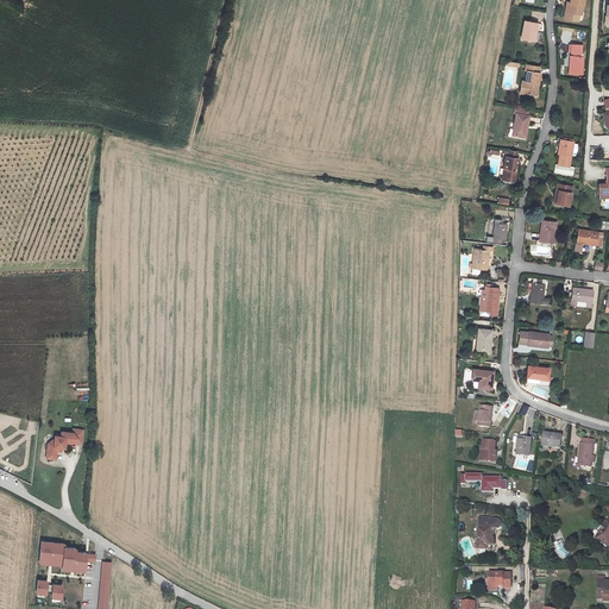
[(572,0),(571,8),(566,7),(564,16),(577,18),(581,2),(583,2),(583,0),(572,0)]
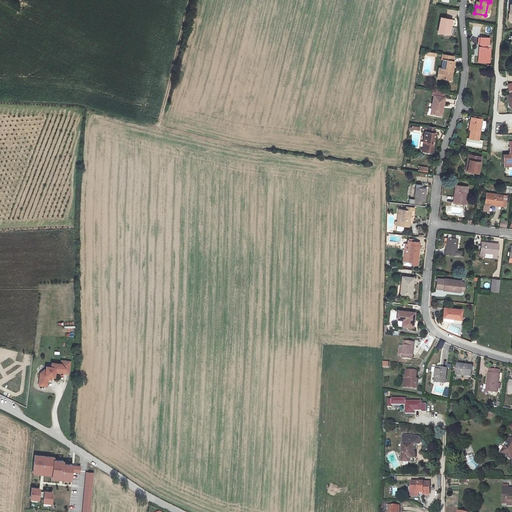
[(453,17),(442,15),(440,30),(450,32),(453,17)]
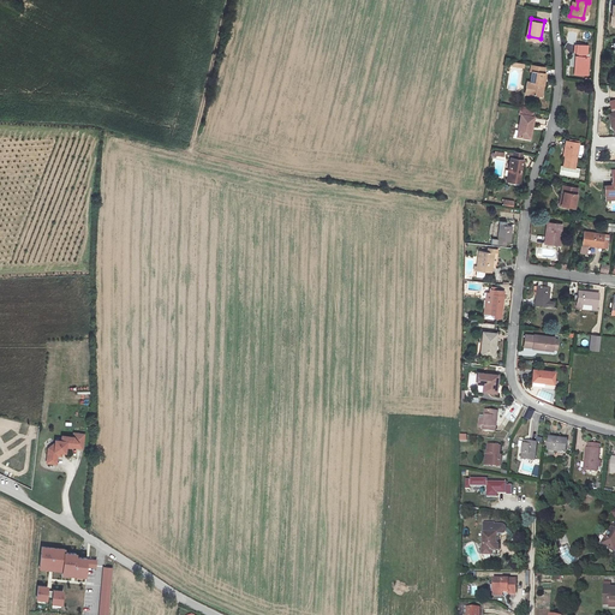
[(578,55),(575,71),(587,73),(590,57),(587,57),(589,46),(574,43),(573,52),(583,53),(581,57),(578,55)]
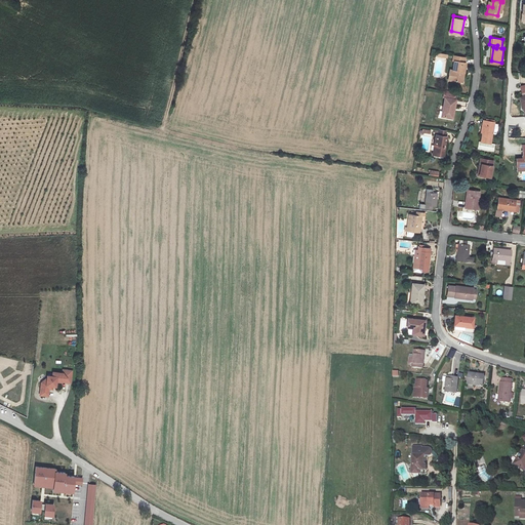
[(456,69),(455,79),(463,80),(468,61),(465,59),(467,54),(453,52),(452,59),(455,59),(453,69),(456,69)]
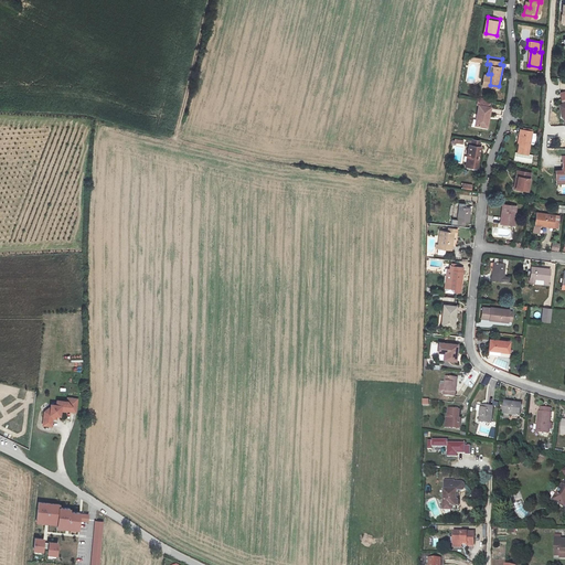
[(473,125),(483,127),(487,116),(489,117),(491,108),(478,105),(473,125)]
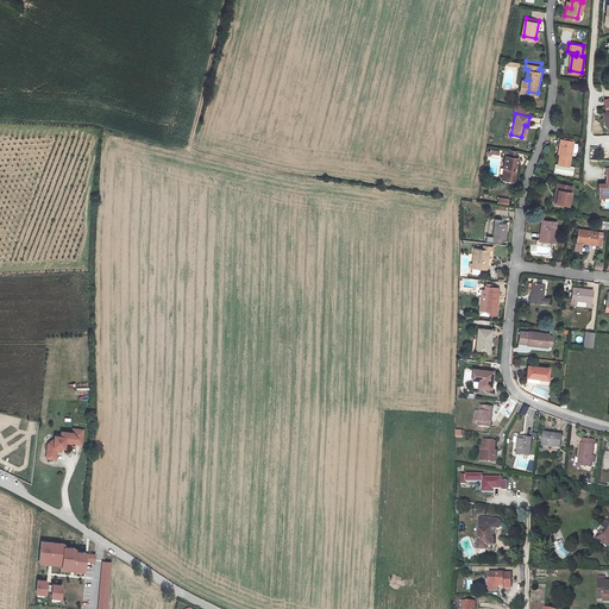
[(563,145),(560,155),(559,164),(570,167),(573,142),(560,140),(559,145),(563,145)]
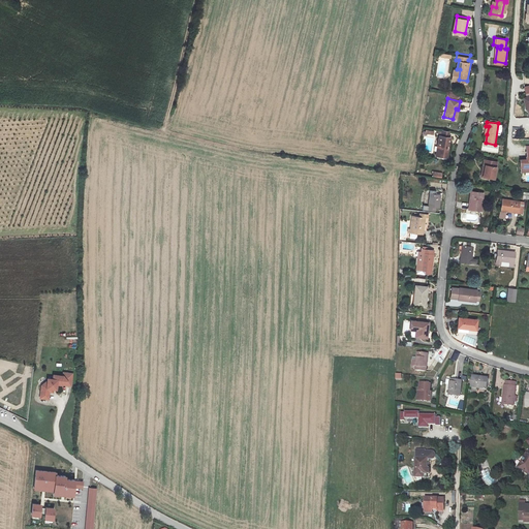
[(438,141),(436,151),(439,151),(439,157),(446,158),(449,139),(446,139),(447,134),(441,133),(440,141),(438,141)]
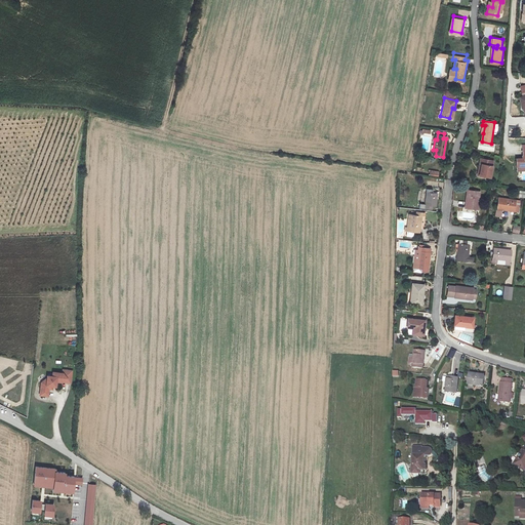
[(524,163),(524,162),(524,145),(523,145),(523,154),(516,153),(515,162),(524,163)]
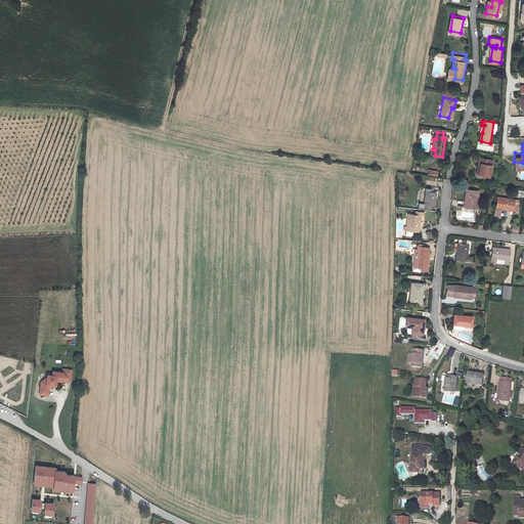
[(435,149),(432,149),(430,159),(441,161),(442,157),(435,156),(435,149)]
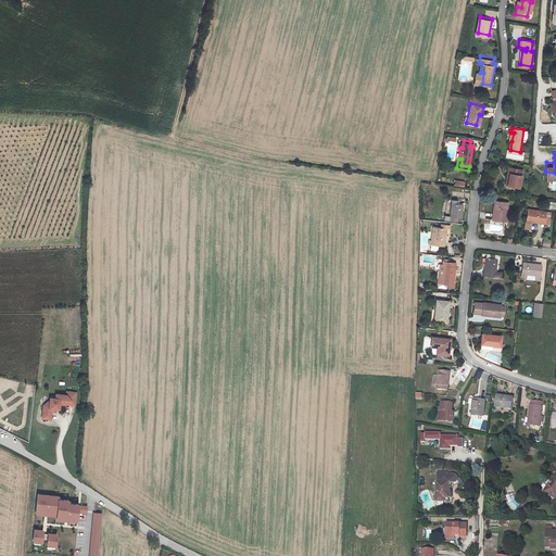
[(517,175),(518,168),(507,167),(506,175),(509,175),(507,186),(519,187),(521,175),(517,175)]
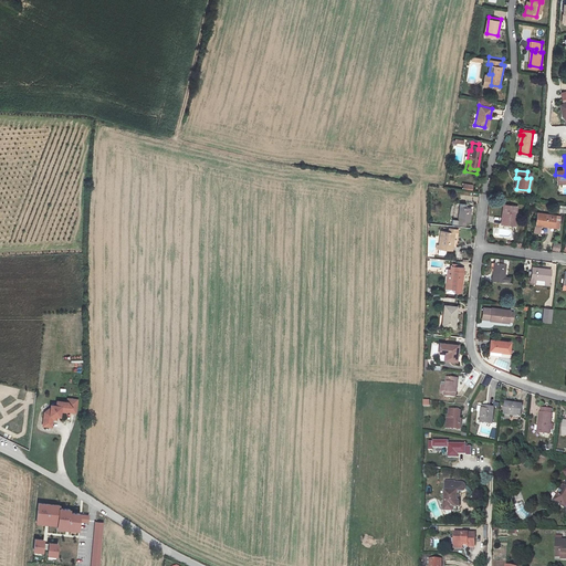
[(503,203),(503,222),(515,223),(516,203),(503,203)]
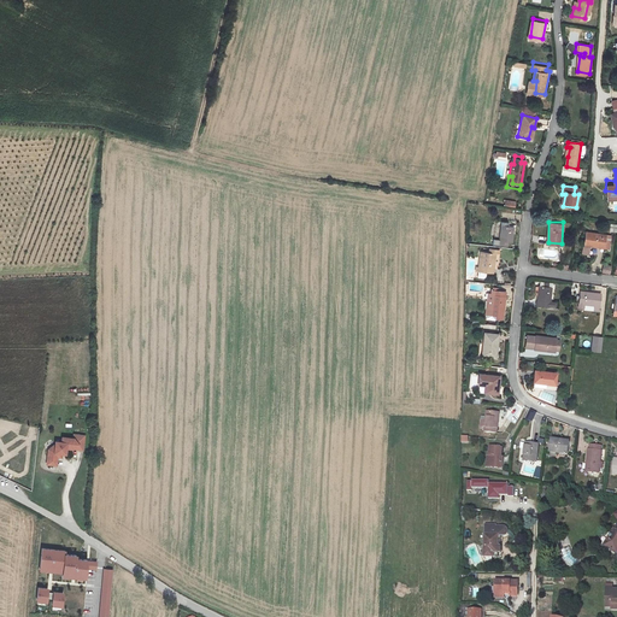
[(512,225),(500,224),(499,238),(498,244),(506,245),(507,239),(511,240),(512,225)]
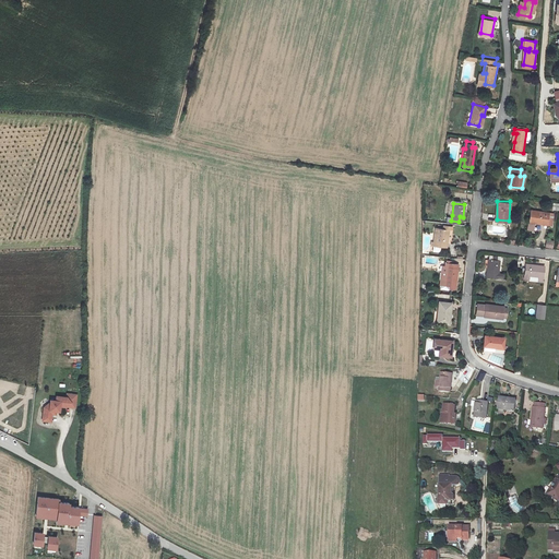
[(531,211),(528,222),(551,226),(552,214),(531,211)]
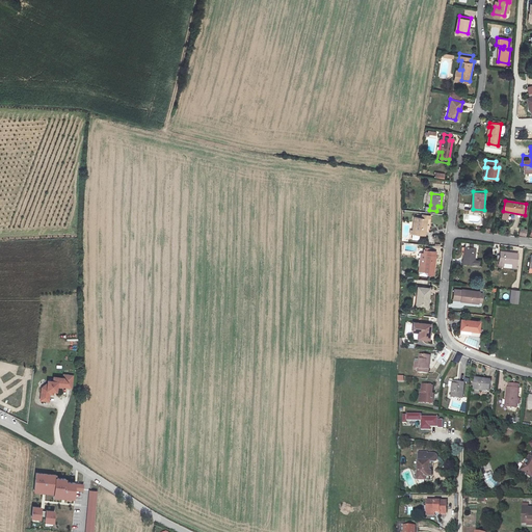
[(427,217),(414,215),(413,229),(410,229),(410,232),(421,234),(422,230),(425,231),(427,217)]
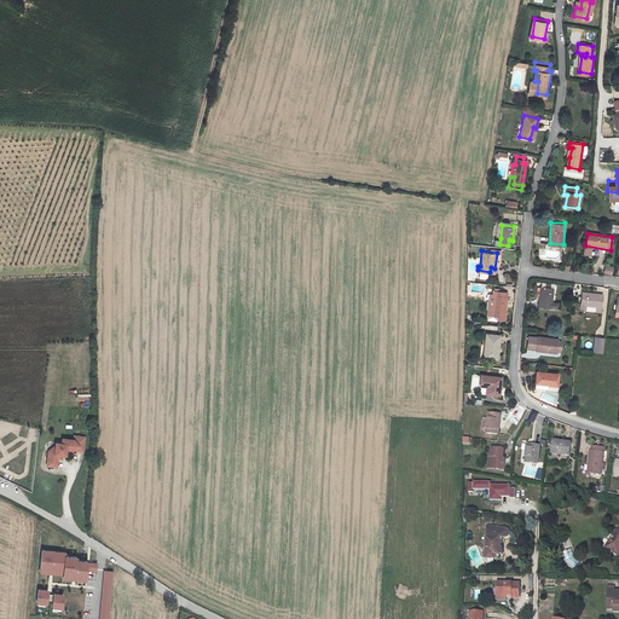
[(613,276),(614,267),(606,266),(605,275),(613,276)]
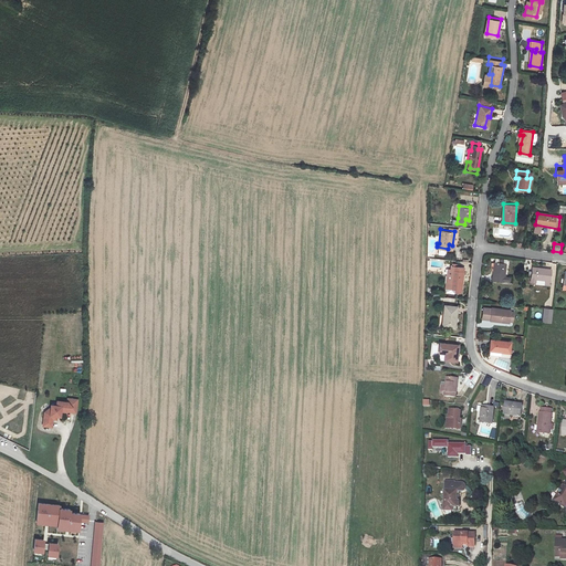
[(495,262),(493,279),(509,281),(510,276),(505,275),(506,263),(495,262)]
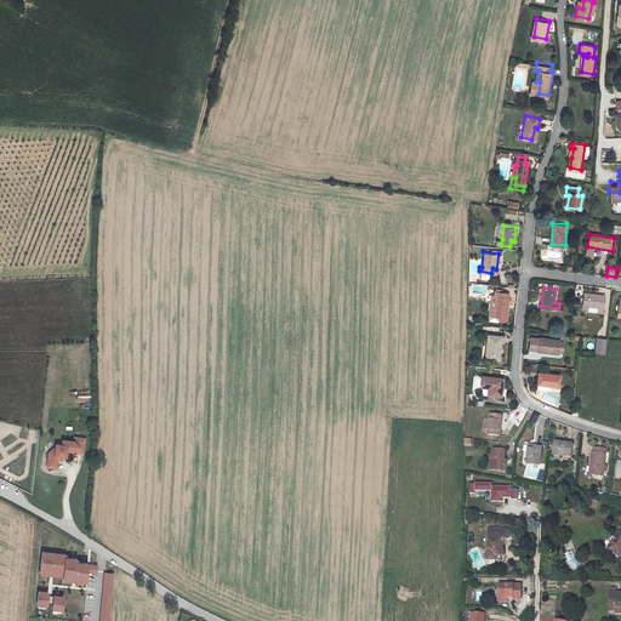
[(497,297),(495,317),(507,319),(511,294),(495,292),(494,297),(497,297)]
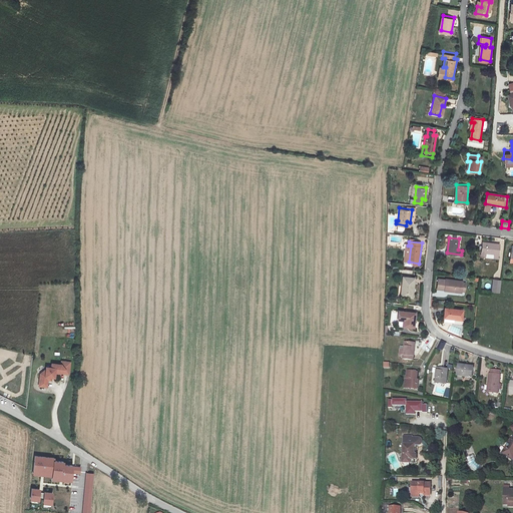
[(483,241),(481,254),(487,254),(488,252),(498,253),(500,243),(483,241)]
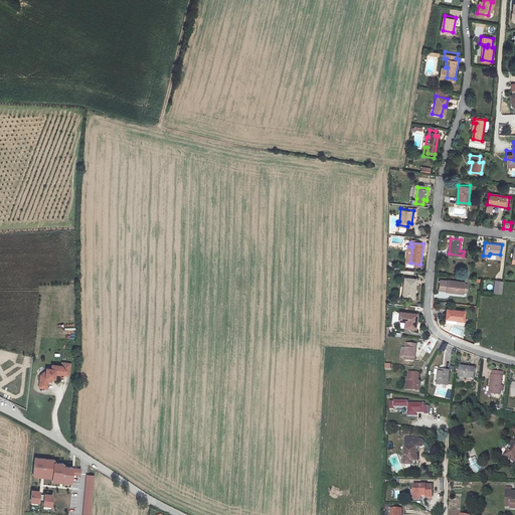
[(405,279),(404,293),(407,294),(407,299),(414,300),(416,280),(405,279)]
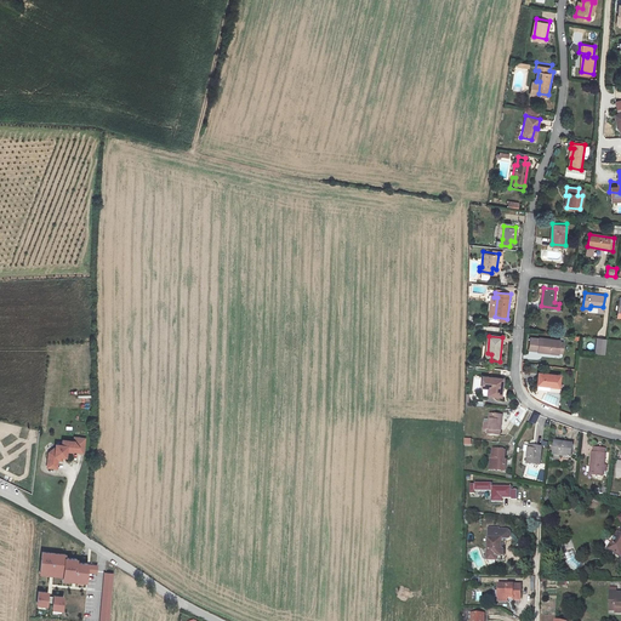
[(541,336),(539,349),(559,352),(560,340),(541,336)]
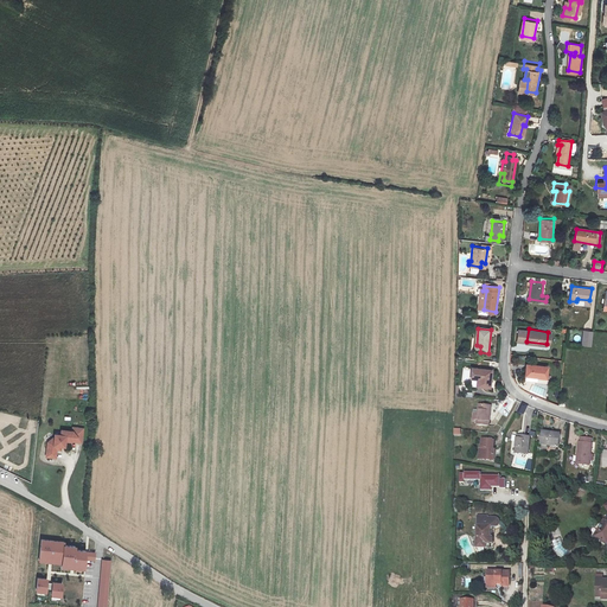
[(583,332),(582,346),(592,347),(593,333),(583,332)]
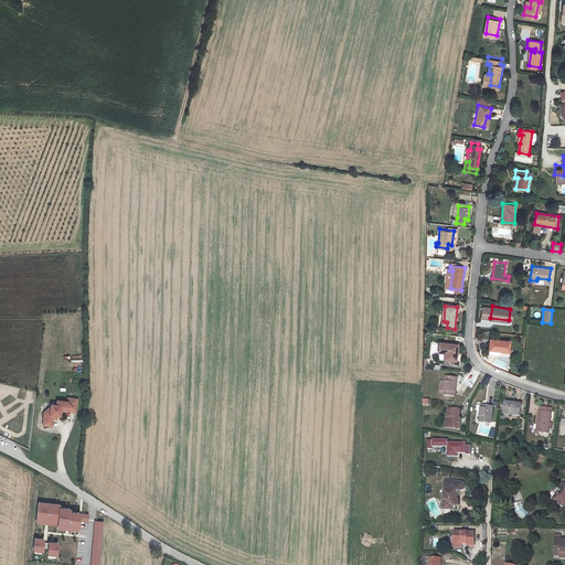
[(445,342),(441,358),(454,360),(457,344),(445,342)]
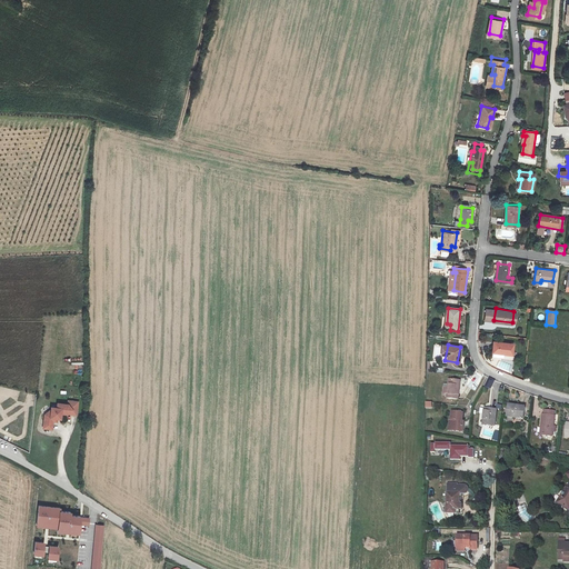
[(493,345),(492,355),(511,357),(512,347),(493,345)]
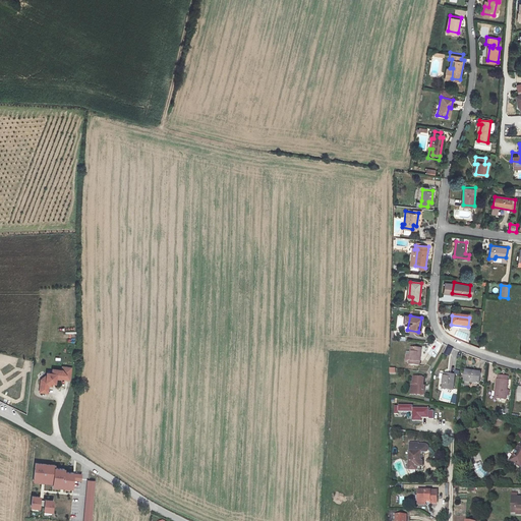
[(411,348),(410,364),(419,365),(421,349),(411,348)]
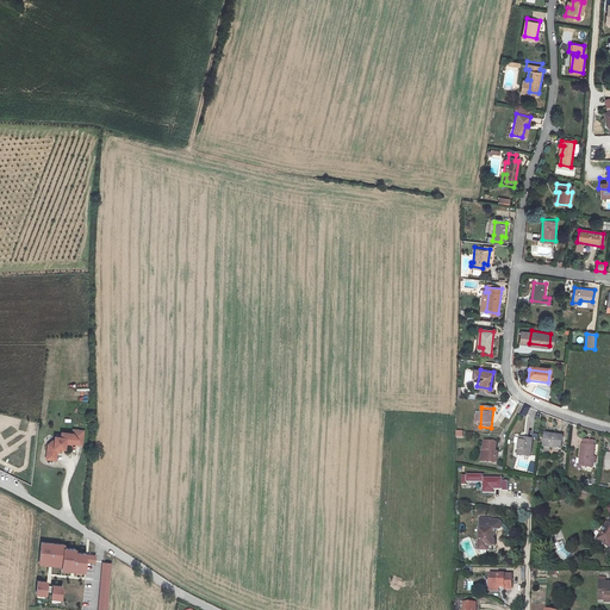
[(80,444),(82,430),(72,429),(72,434),(61,431),(60,437),(56,436),(56,440),(47,446),(49,449),(49,454),(57,455),(58,452),(62,452),(63,446),(64,446),(64,443),(80,444)]
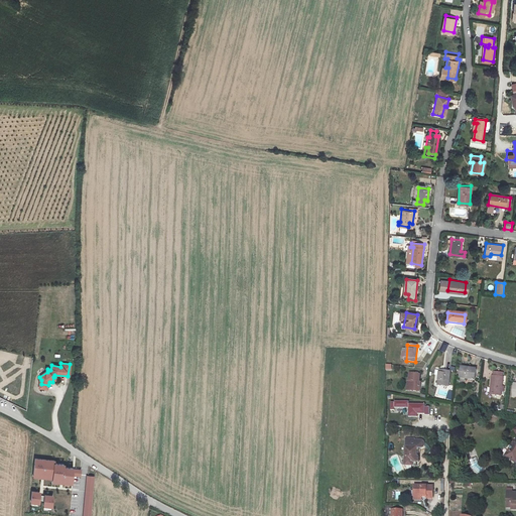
[(464,369),(462,379),(476,381),(477,371),(464,369)]
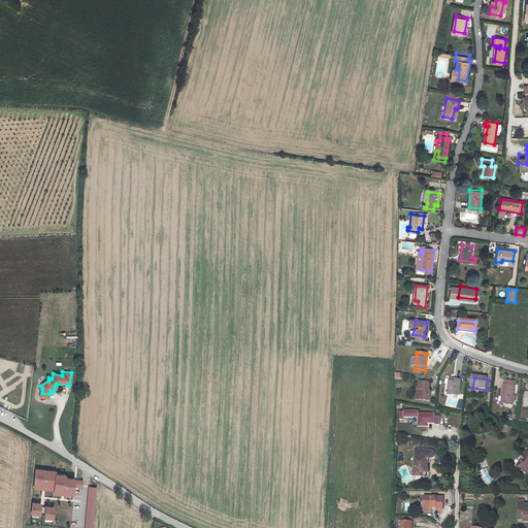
[(452,381),(451,394),(460,395),(462,382),(452,381)]
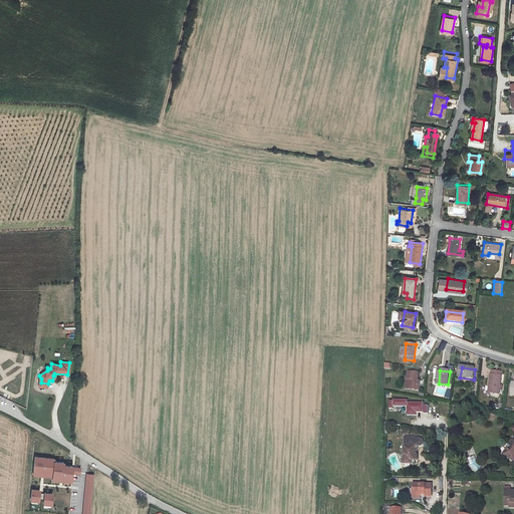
[(420,373),(411,371),(410,378),(412,378),(410,389),(420,390),(422,380),(419,379),(420,373)]
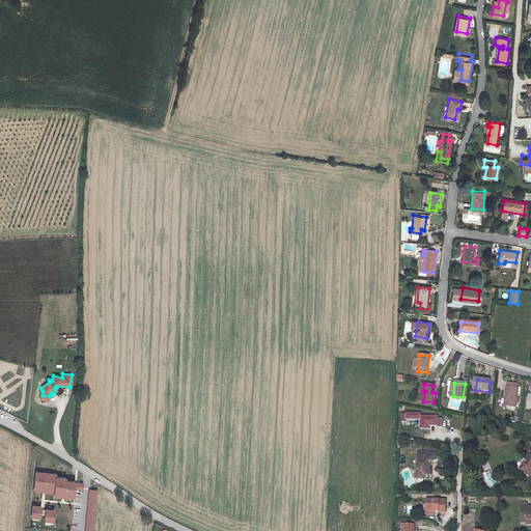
[(507,389),(506,407),(516,407),(519,390),(518,390),(518,385),(509,384),(509,389),(507,389)]
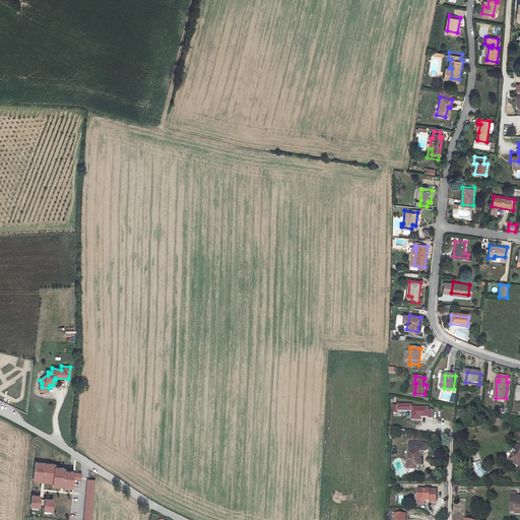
[(400,403),(397,404),(397,411),(400,411),(400,409),(415,409),(415,418),(425,417),(425,414),(432,414),(432,416),(436,416),(436,407),(432,407),(432,405),(415,405),(415,402),(400,402),(400,403)]
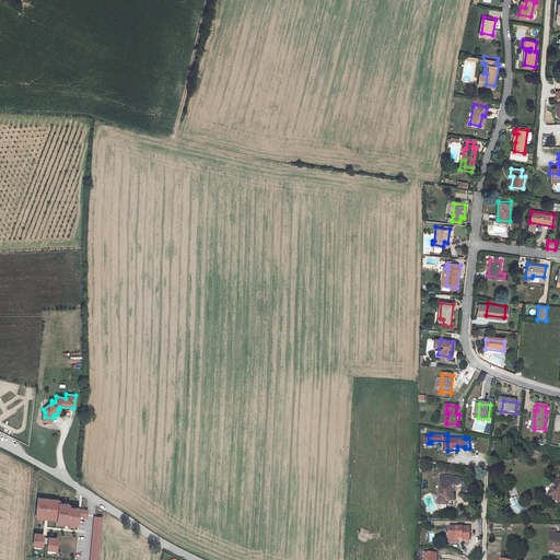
[(441,476),(440,504),(451,504),(451,500),(453,500),(453,485),(455,480),(455,477),(441,476)]
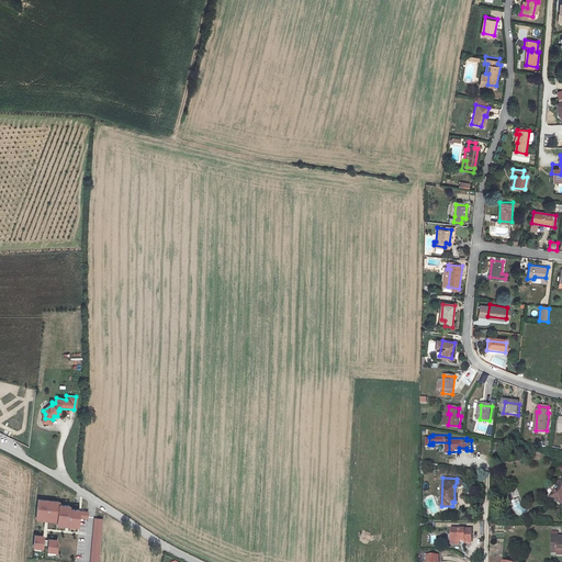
[(551,494),(561,501),(561,479),(561,481),(560,484),(558,483),(551,494)]
